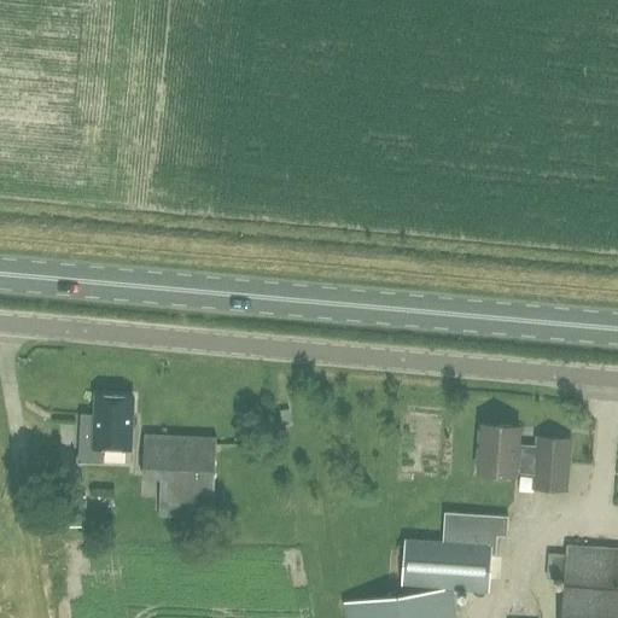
[(130,449),(133,397),(98,395),(97,429),(82,429),(81,460),(101,461),(103,448),(130,449)]
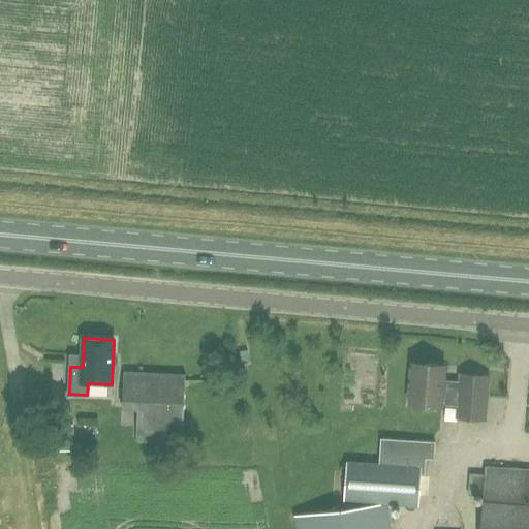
[(460,381),(444,380),(445,365),(413,362),(409,403),(441,406),(442,403),(458,405),(458,417),(484,419),(488,375),(461,373),(460,381)]
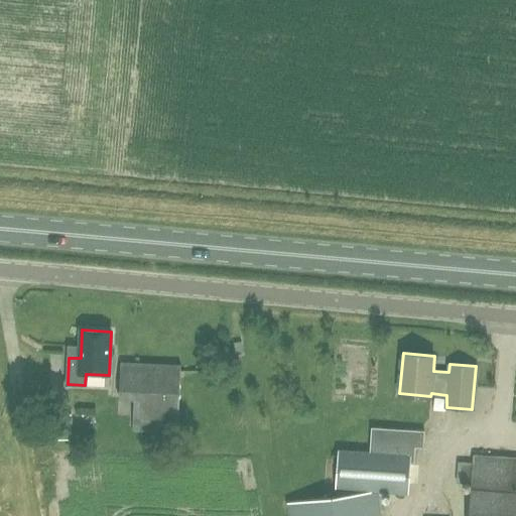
[(178,419),(181,366),(120,363),(119,397),(135,398),(133,430),(158,431),(159,418),(178,419)]
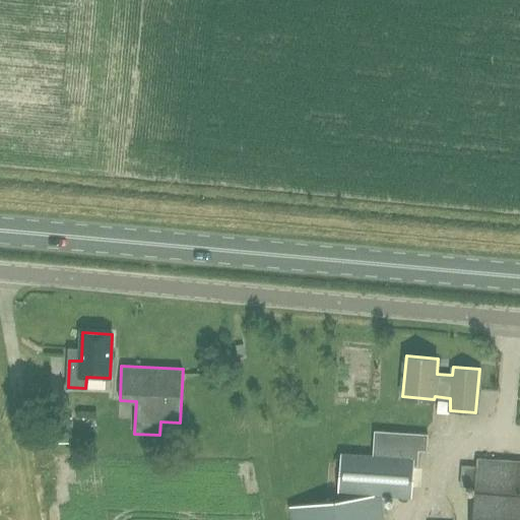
[(366,388),(365,370),(354,370),(355,389),(366,388)]
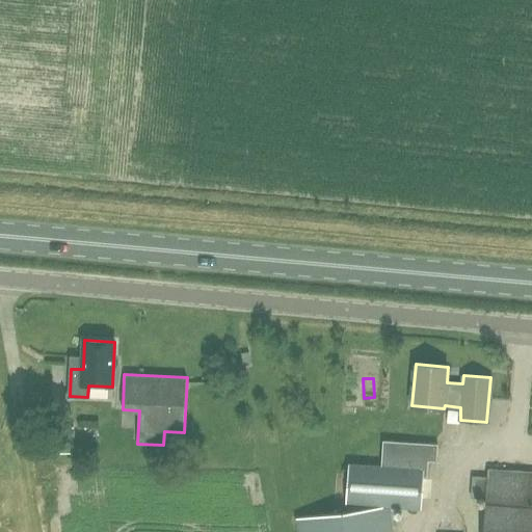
[(75,428),(48,427),(47,452),(74,453),(75,428)]
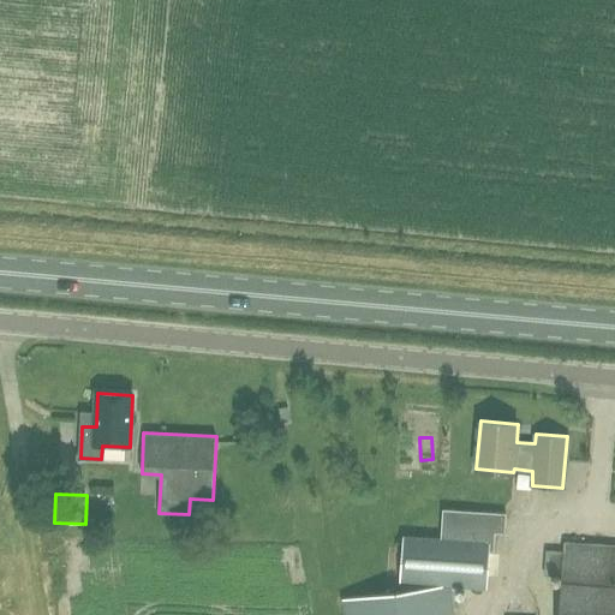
[(442,509),(440,538),(401,536),(399,579),(487,584),(491,512),(442,509)]
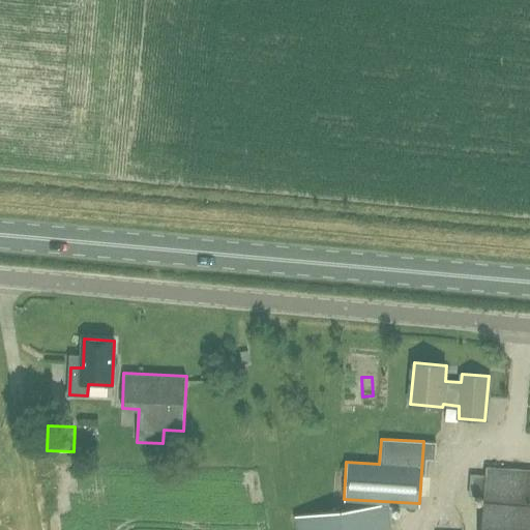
[(529,529),(529,471),(486,469),(481,529),(529,529)]
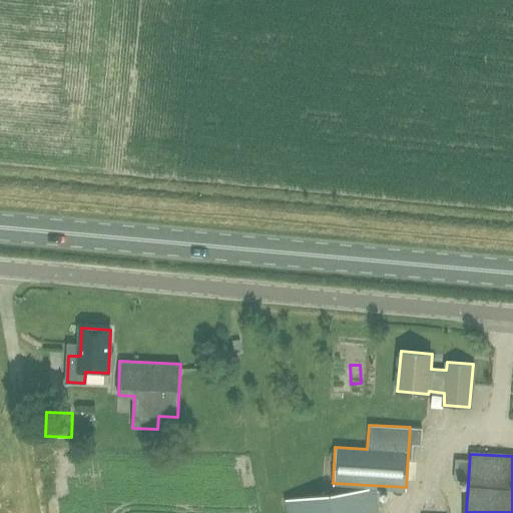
[(380,512),(376,486),(286,499),(287,512),(380,512)]
